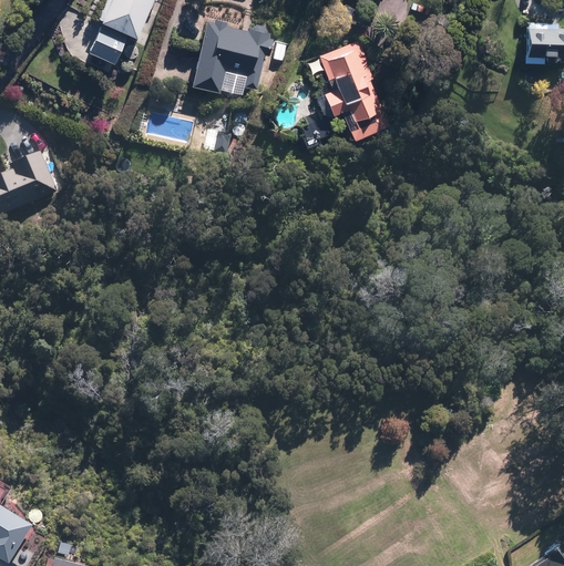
[(105,0),(94,22),(99,24),(85,51),(120,68),(126,55),(127,57),(129,57),(130,58),(131,58),(132,58),(133,58),(134,57),(135,57),(136,57),(136,55),(137,55),(139,54),(140,53),(140,52),(141,51),(141,50),(141,49),(141,48),(141,47),(140,45),(140,44),(139,43),(137,42),(136,42),(136,41),(135,41),(134,41),(153,0),(105,0)]
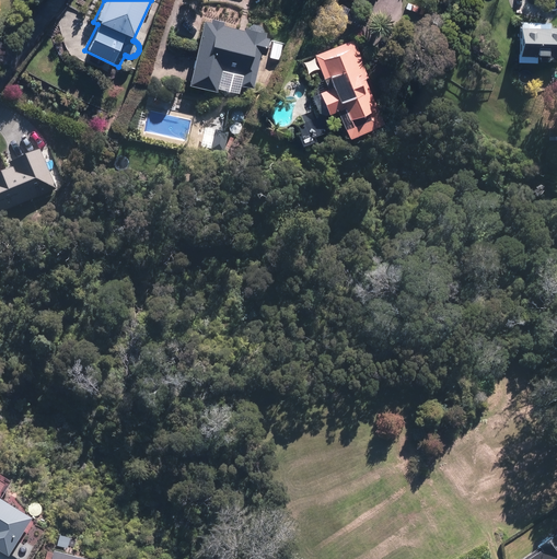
[(250,30),(248,30),(202,20),(187,84),(217,92),(219,81),(253,89),(260,55),(264,56),(269,34),(264,33),(264,32),(264,31),(264,30),(264,28),(263,27),(262,26),(260,25),(259,25),(258,25),(257,24),(256,24),(256,25),(255,25),(254,25),(253,25),(253,26),(252,26),(252,27),(251,27),(251,28),(251,30),(250,30)]
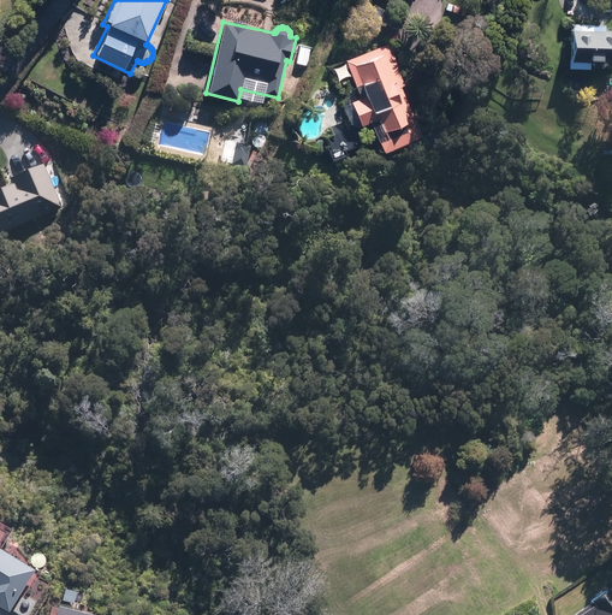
[(604,25),(570,24),(569,63),(611,64),(611,31),(604,31),(604,25)]
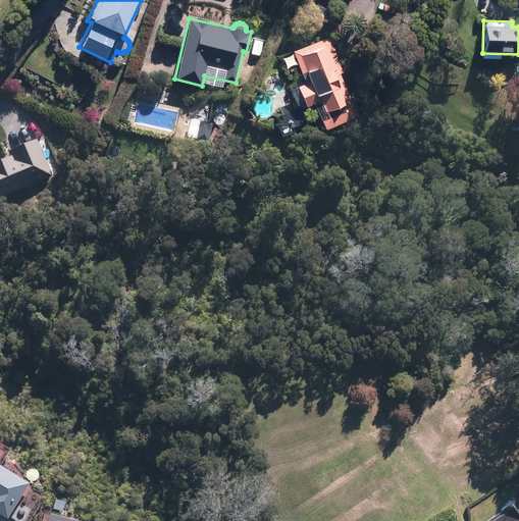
[(294,55),(283,58),(287,68),(299,64),(305,85),(297,88),(303,106),(313,103),(320,127),(358,115),(332,38),(293,51),(294,55)]
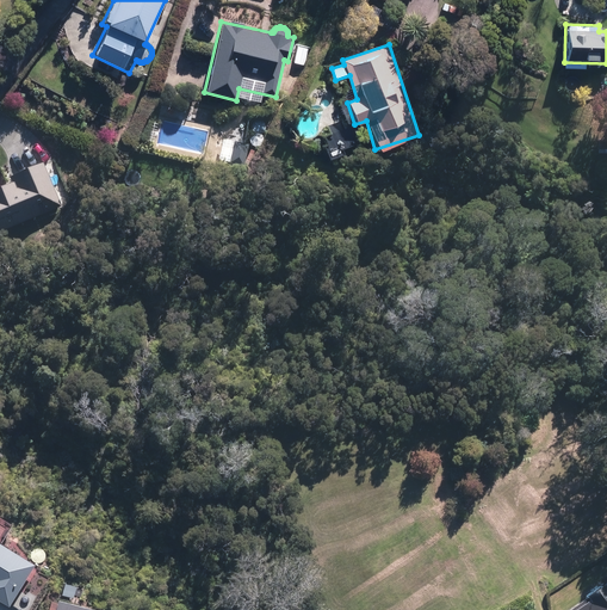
[(298,45),(297,62),(307,65),(309,48),(298,45)]
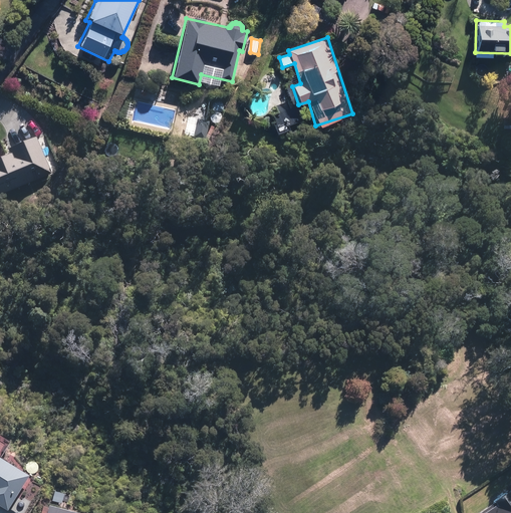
[(0,196),(52,174),(37,139),(19,147),(21,152),(0,161),(0,196)]
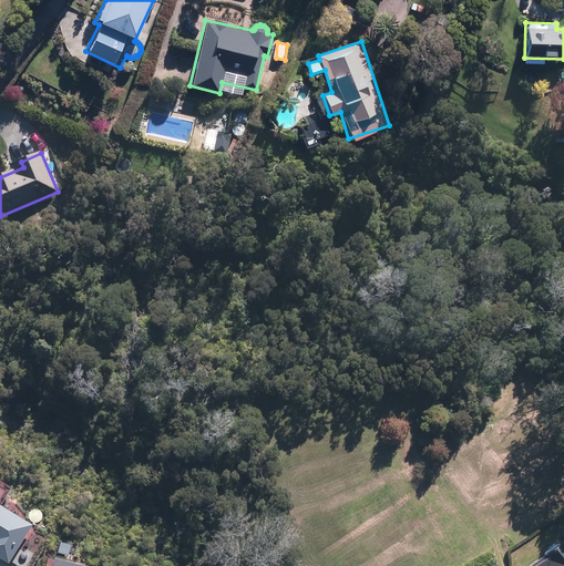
[(0,556),(11,563),(30,530),(0,512),(0,556)]
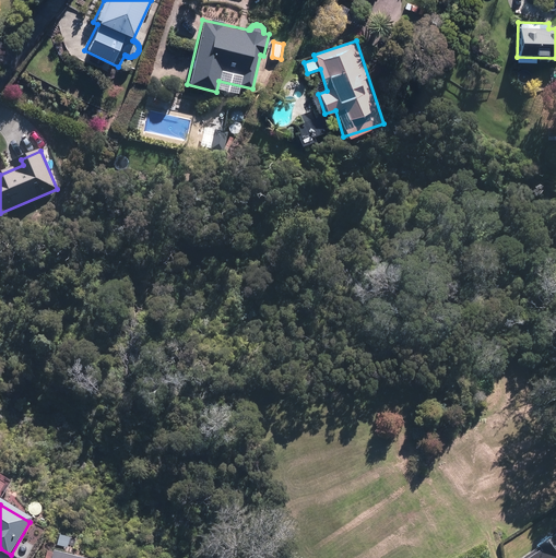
[(528,557),(555,557),(555,533),(534,548),(537,553),(528,557)]
